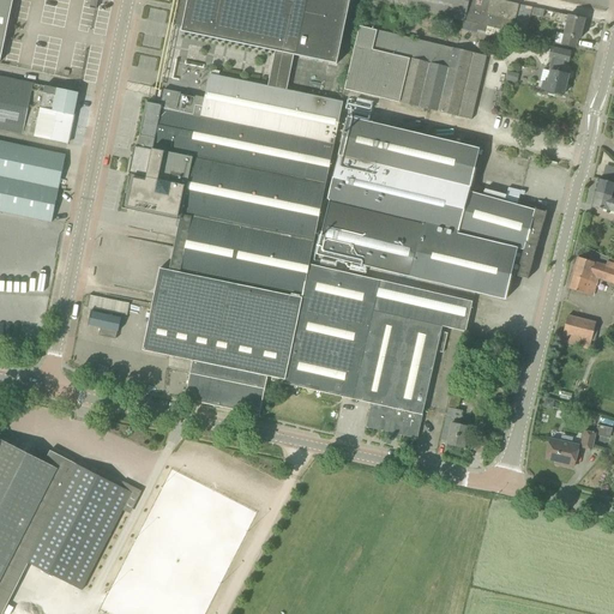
[(0,0),(0,61),(0,62),(13,0),(0,0)]
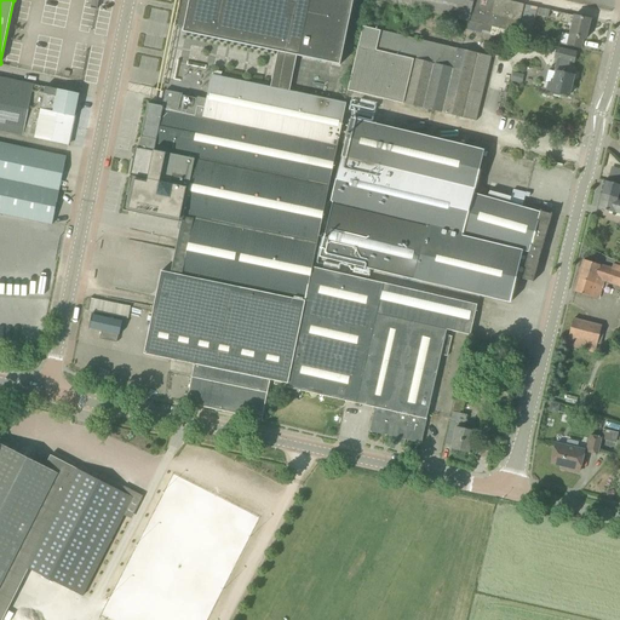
[(354,0),(178,0),(173,26),(185,28),(184,33),(279,52),(271,89),(291,92),(298,57),(340,65),(354,0)]
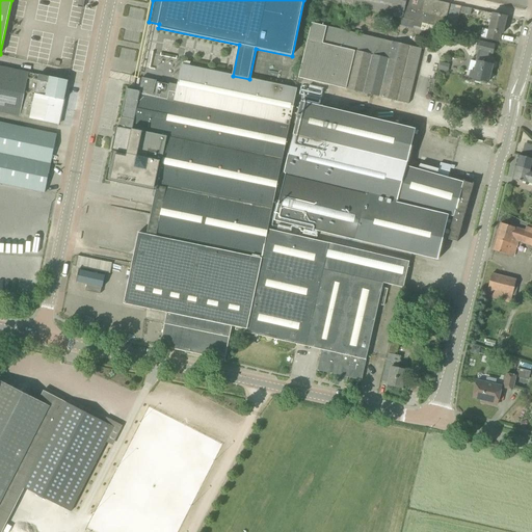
[(448,11),(450,3),(435,0),(334,0),(334,2),(401,18),(415,21),(444,28),(446,21),(448,11)]
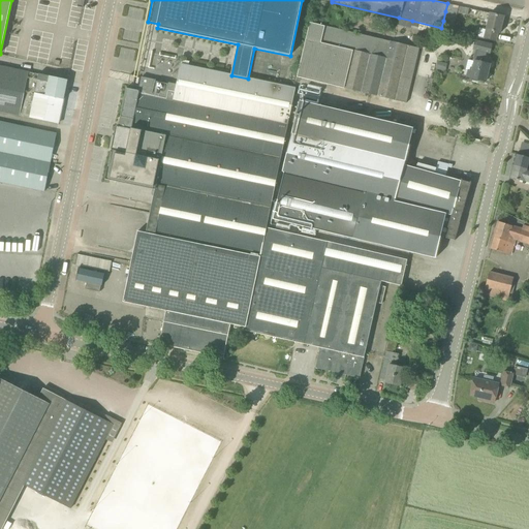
[(458,6),(447,3),(445,11),(455,14),(458,6)]
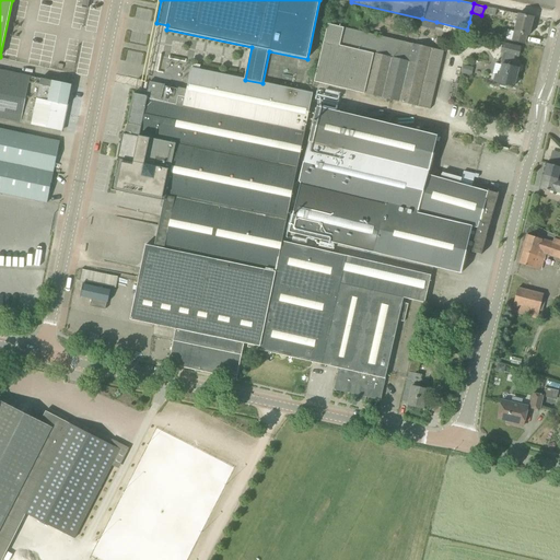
[(529,35),(534,18),(509,12),(508,20),(516,22),(512,41),(525,44),(527,35),(529,35)]
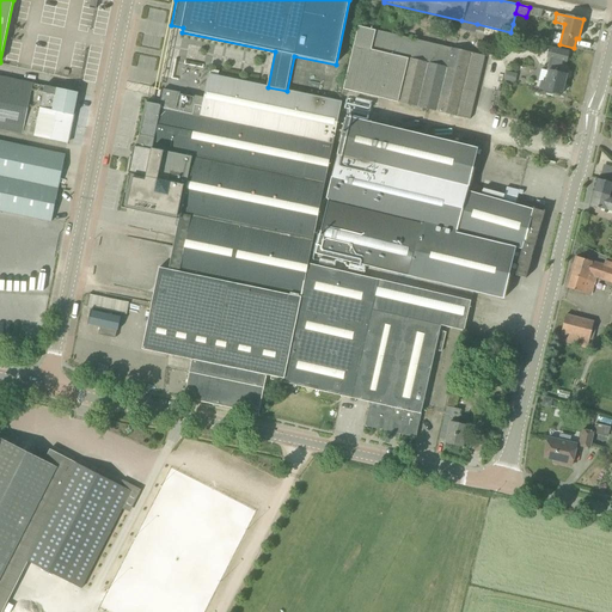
[(475,34),(477,24),(461,20),(459,29),(475,34)]
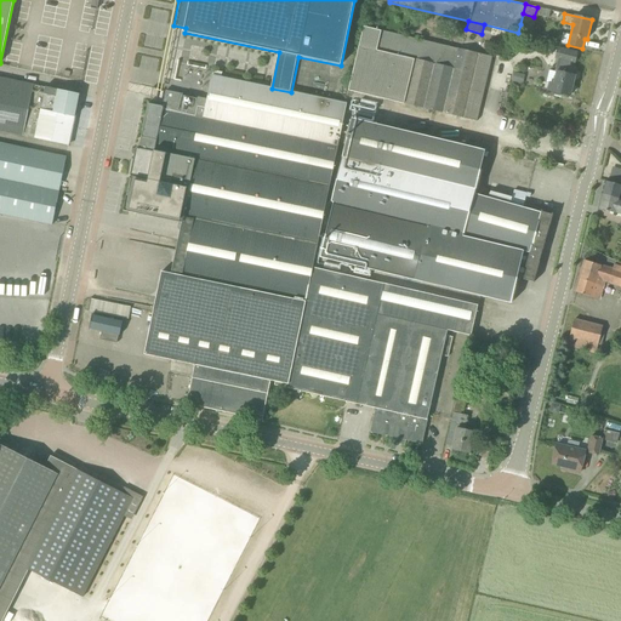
[(459,49),(457,50),(381,32),(365,28),(351,91),(376,98),(391,101),(404,103),(420,108),(477,121),(493,57),(459,49)]
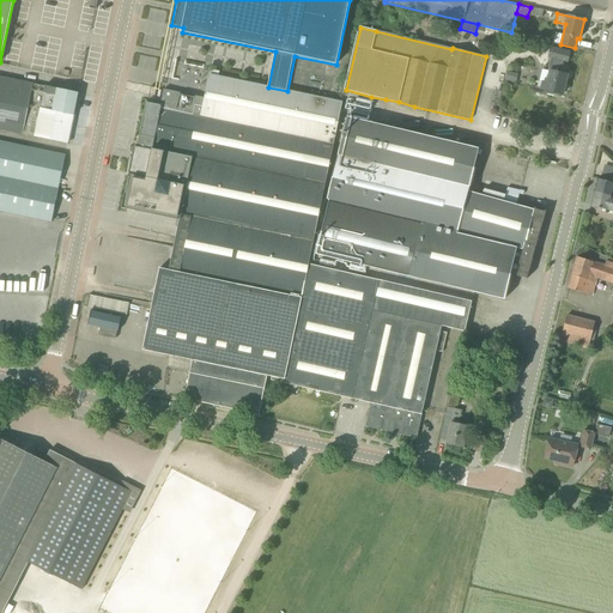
[(542,83),(541,90),(563,95),(568,76),(560,73),(564,61),(568,62),(570,52),(551,48),(548,58),(553,59),(550,72),(542,70),(539,82),(542,83)]
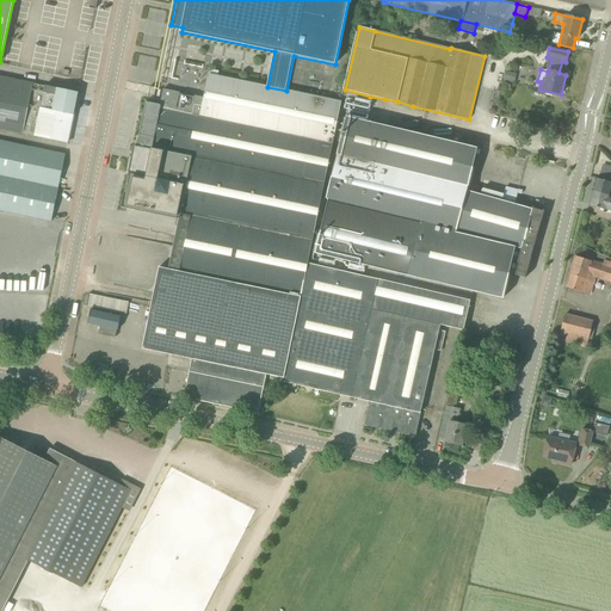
[(506,71),(504,80),(514,82),(517,74),(506,71)]
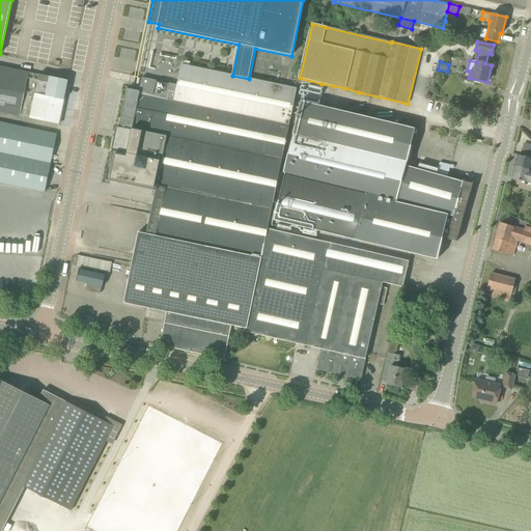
[(268,230),(294,109),(298,89),(249,79),(232,76),(183,64),(177,85),(142,78),(139,91),(127,89),(119,128),(116,128),(115,133),(116,134),(117,134),(116,138),(114,150),(112,150),(106,180),(156,191),(147,234),(138,232),(123,303),(167,312),(160,345),(225,359),(231,326),(235,327),(235,330),(236,330),(236,327),(247,330),(268,230)]
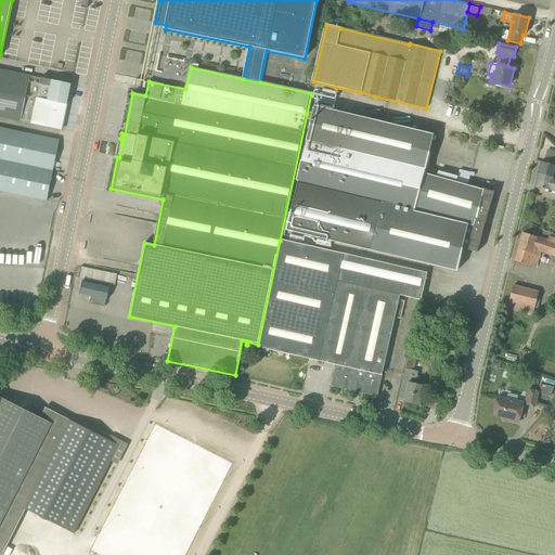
[(0,117),(62,130),(66,105),(48,101),(50,87),(39,85),(40,78),(0,69),(0,117)]
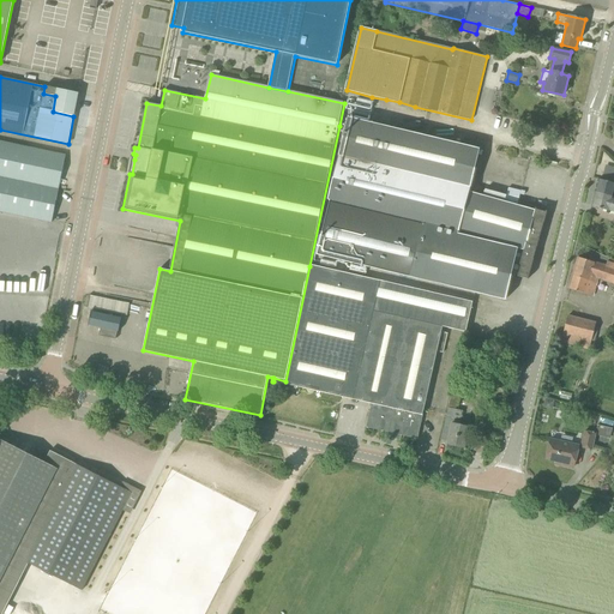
[(79,94),(44,86),(43,94),(55,96),(53,112),(73,116),(79,94)]
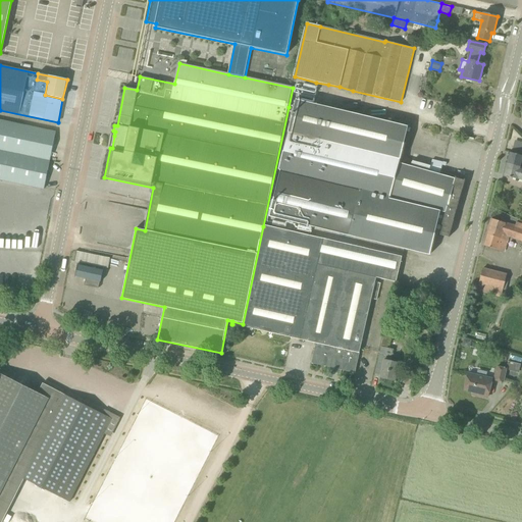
[(457,209),(458,204),(462,190),(465,179),(464,180),(456,177),(455,177),(455,178),(399,163),(408,126),(296,100),(279,170),(280,170),(270,216),(429,255),(434,232),(440,235),(440,236),(441,236),(448,238),(453,220),(456,209),(457,209)]
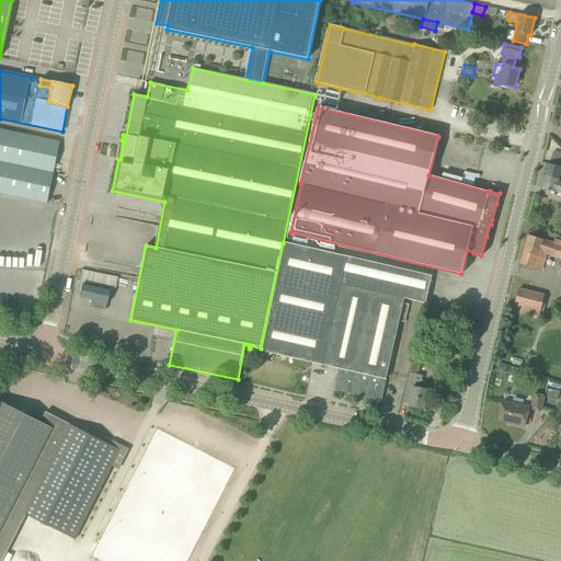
[(0,193),(47,204),(60,142),(0,129),(0,193)]
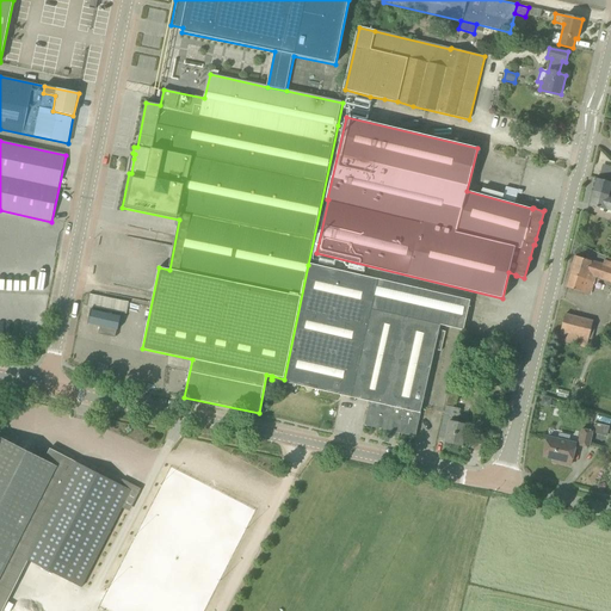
[(610,181),(596,178),(592,191),(610,196),(610,181)]
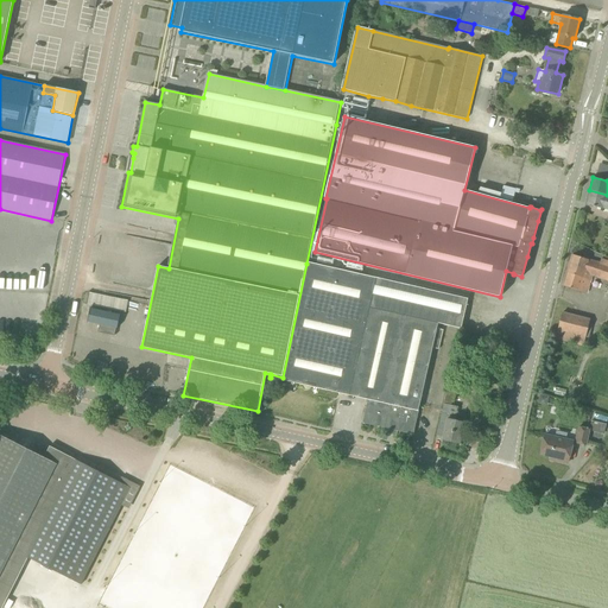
[(587,200),(586,203),(607,209),(607,195),(589,190),(587,200)]
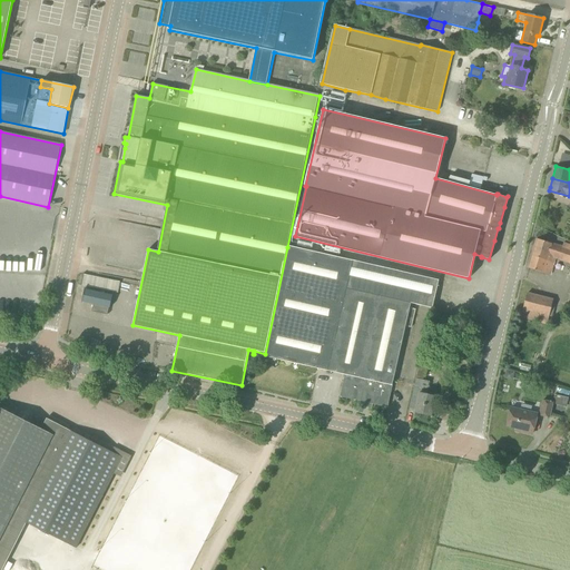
[(569,263),(569,245),(564,243),(562,247),(537,239),(528,268),(550,275),(556,258),(569,263)]
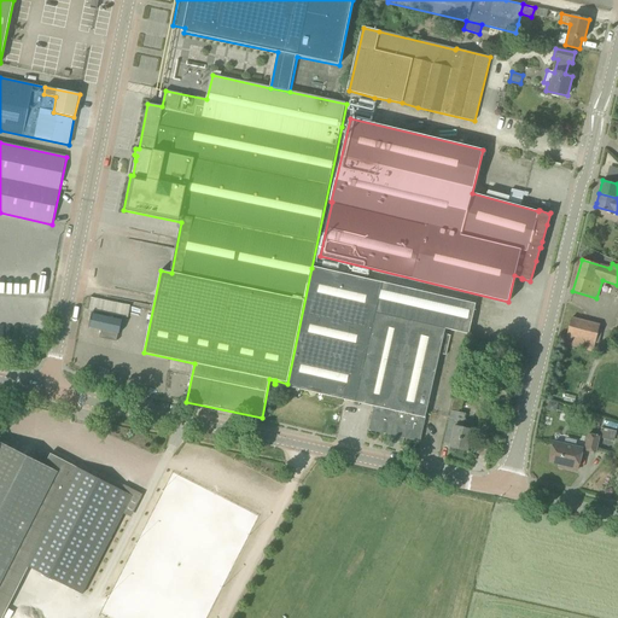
[(426,418),(439,354),(447,356),(450,336),(444,334),(445,328),(468,334),(476,304),(313,266),(313,268),(312,268),(287,384),(275,380),(275,384),(374,407),(368,430),(420,442),(426,418)]
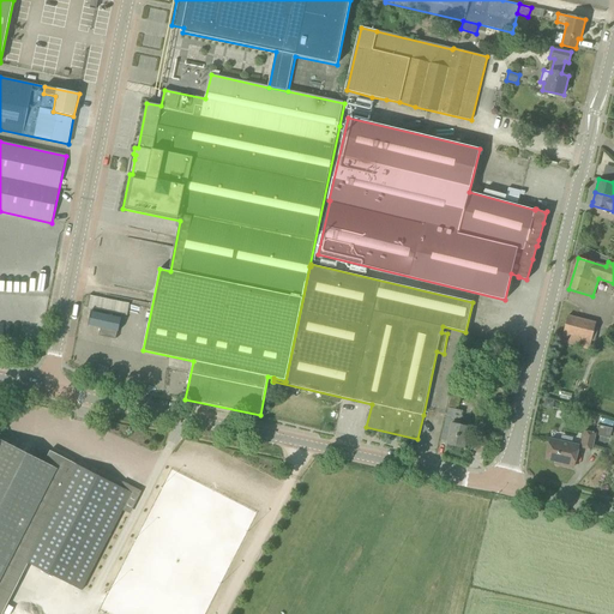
[(127,315),(130,304),(90,295),(88,308),(127,315)]
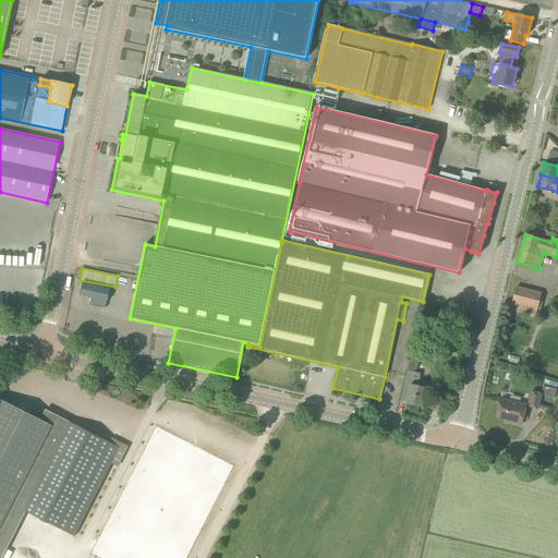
[(535,317),(542,294),(516,288),(510,311),(535,317)]
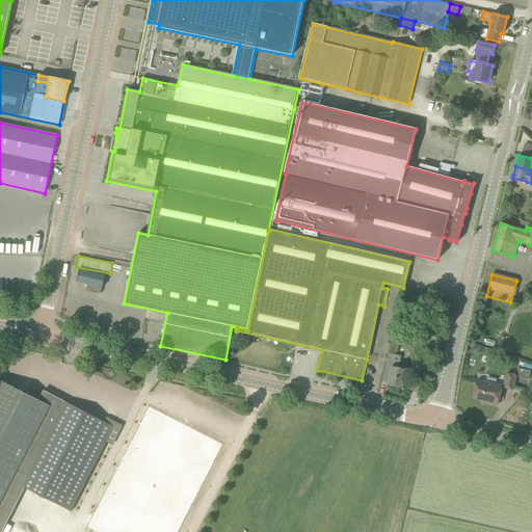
[(398,368),(400,355),(395,354),(396,350),(397,350),(399,343),(392,341),(383,374),(390,375),(388,386),(402,389),(406,370),(398,368)]
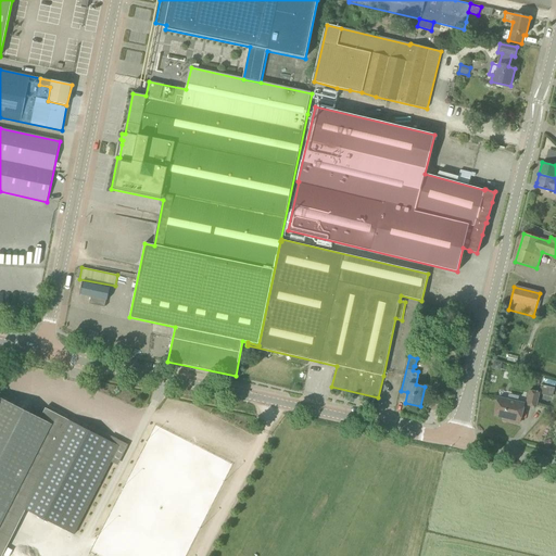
[(501,370),(502,362),(493,361),(492,368),(501,370)]
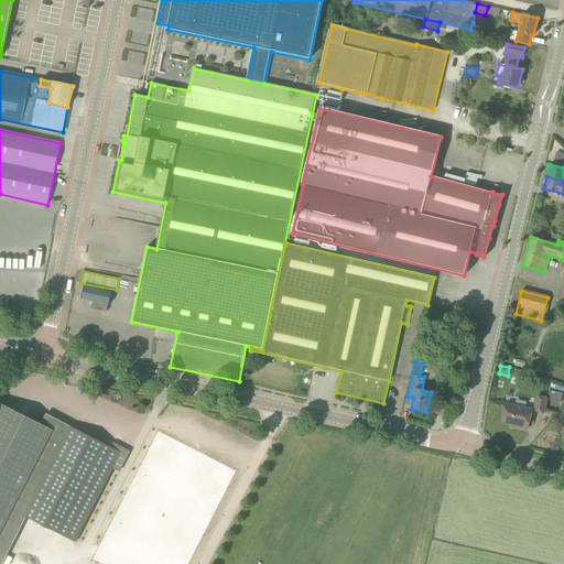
[(561,403),(563,392),(551,390),(549,401),(561,403)]
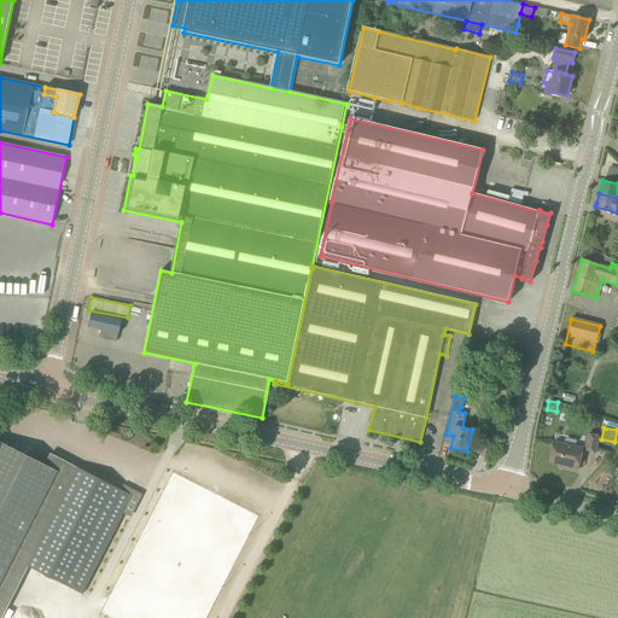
[(595,453),(599,436),(588,433),(584,450),(595,453)]
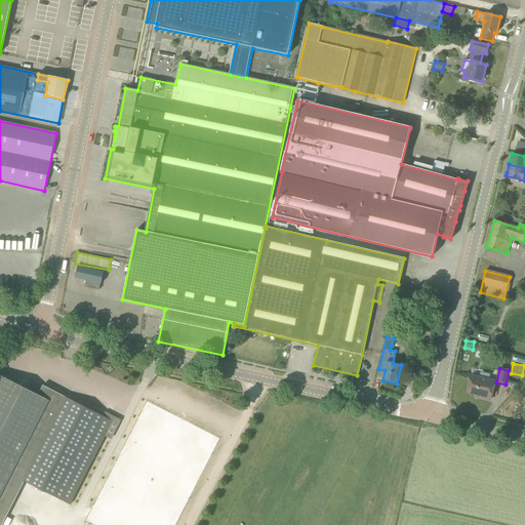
[(43,398),(0,375),(0,524),(1,524),(25,482),(70,506),(113,421),(67,398),(48,389),(43,398)]
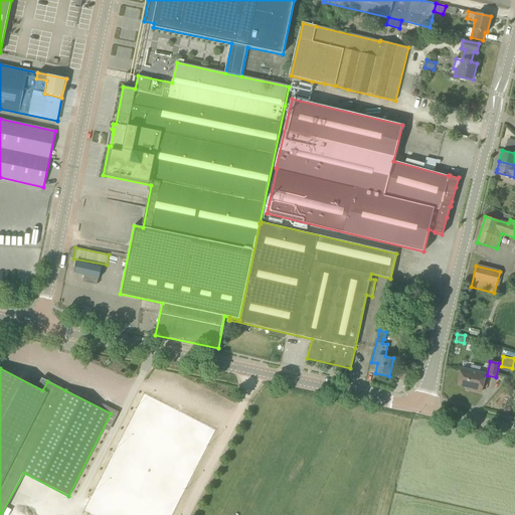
[(481,392),(485,374),(462,368),(458,385),(470,387),(470,386),(473,387),(473,390),(481,392)]
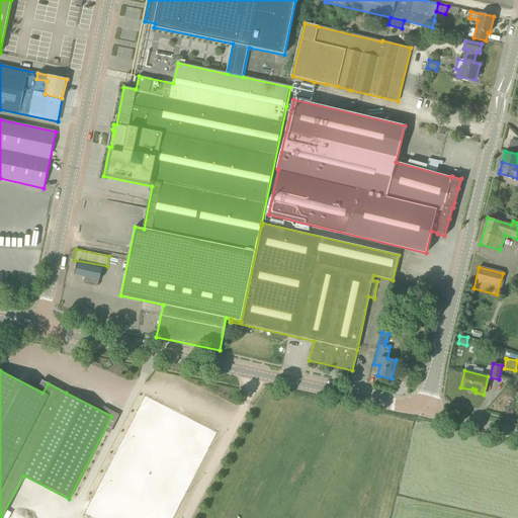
[(408,381),(409,373),(400,371),(398,379),(408,381)]
